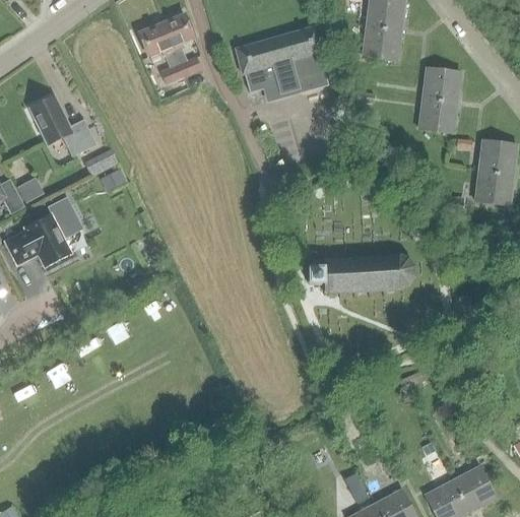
[(369,0),(366,24),(400,29),(403,0),(369,0)]
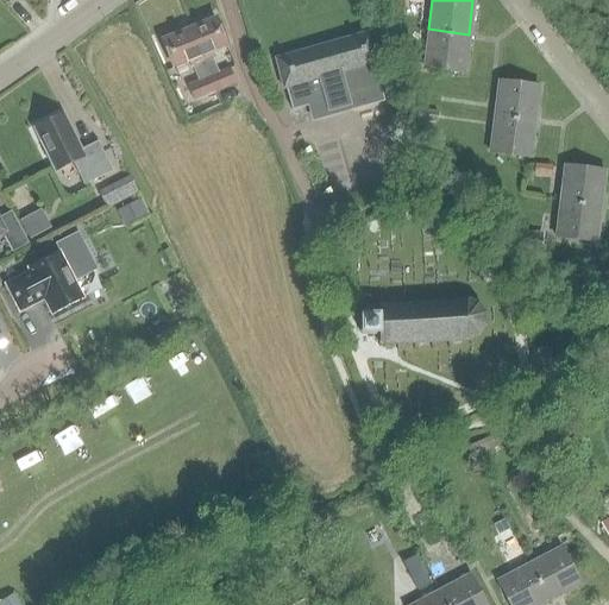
[(212,49),(226,43),(214,13),(188,25),(214,89),(236,81),(228,65),(218,70),(212,55),(214,54),(212,49)]
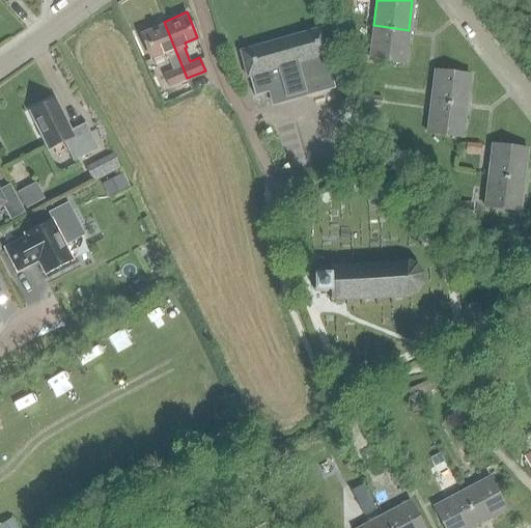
[(168,85),(187,78),(164,22),(140,31),(150,56),(164,51),(165,56),(168,55),(173,67),(163,72),(168,85)]
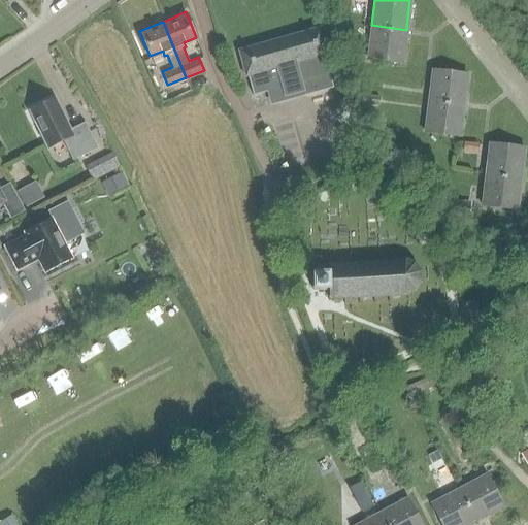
[(402,60),(406,30),(371,25),(367,56),(402,60)]
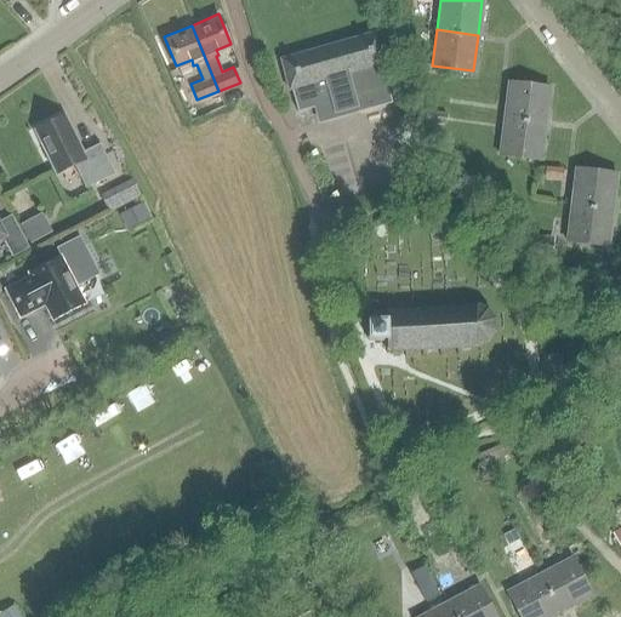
[(374,30),(280,56),(289,87),(290,86),(296,109),(334,100),(336,109),(357,103),(358,109),(392,100),(381,61),(383,61),(374,30)]
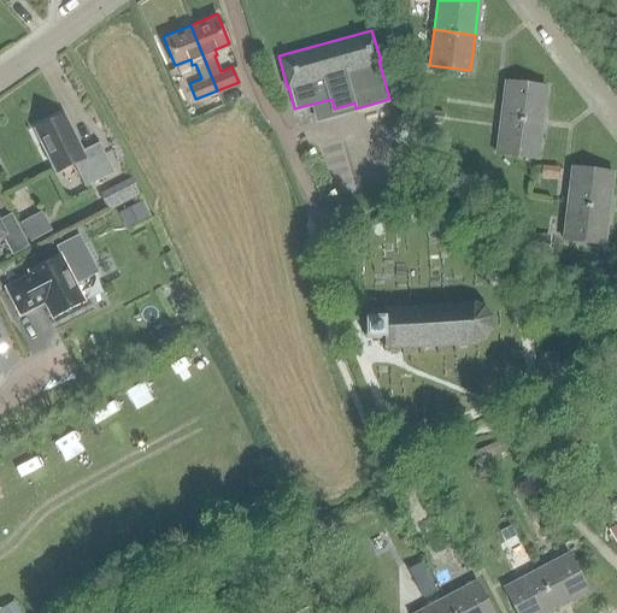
[(541,121),(546,84),(505,80),(500,115),(541,121)]
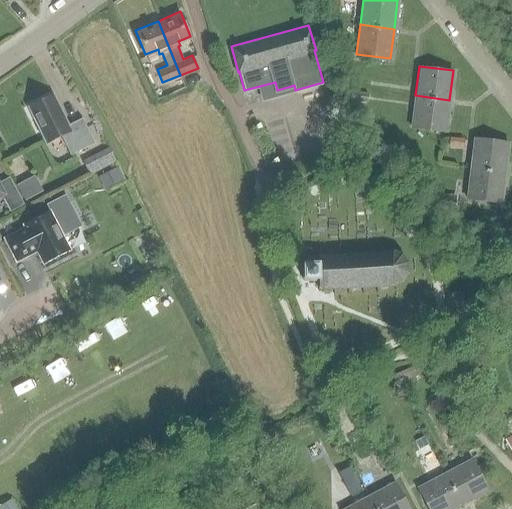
[(355,89),(354,99),(366,100),(367,90),(355,89)]
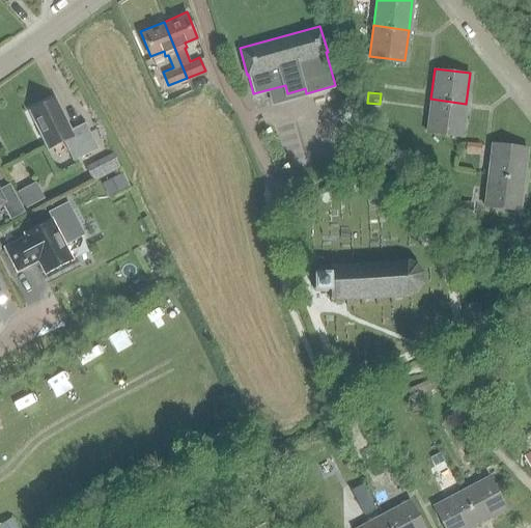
[(73,159),(98,146),(84,120),(70,129),(54,96),(29,109),(48,146),(62,139),(73,159)]
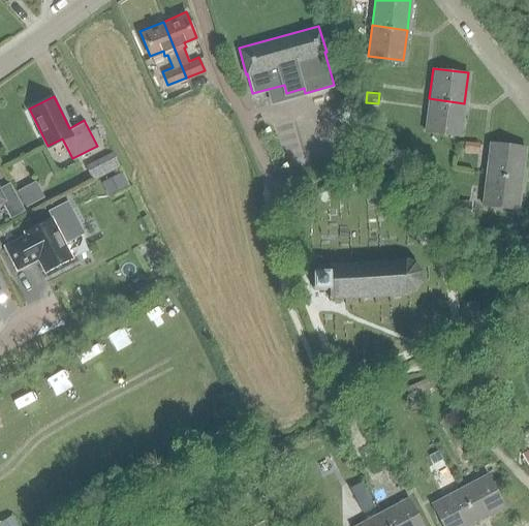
[(460,134),(464,103),(429,98),(425,129),(460,134)]
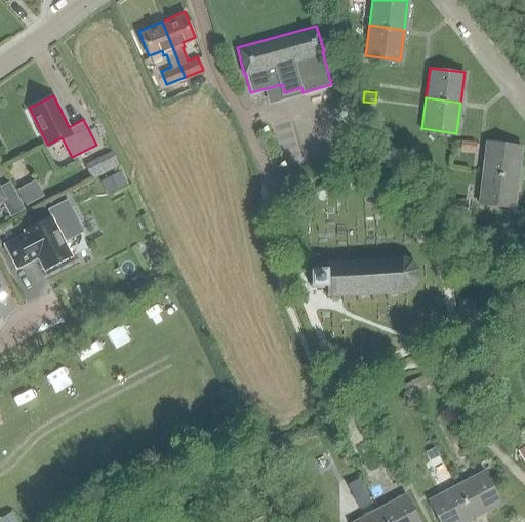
[(475,150),(476,139),(460,138),(459,148),(475,150)]
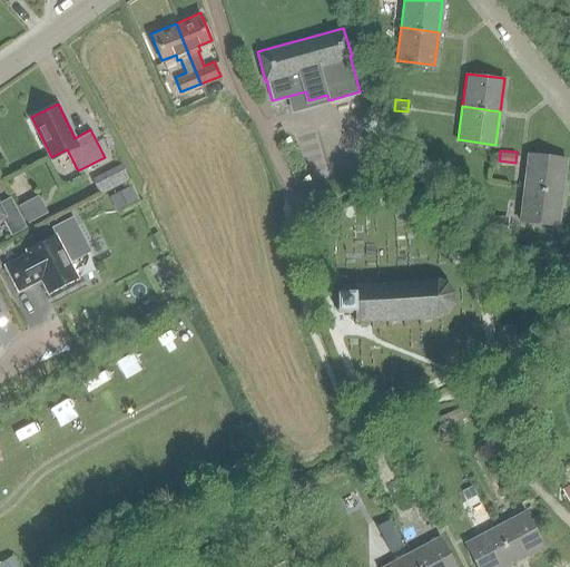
[(561,191),(566,157),(528,153),(523,186),(561,191)]
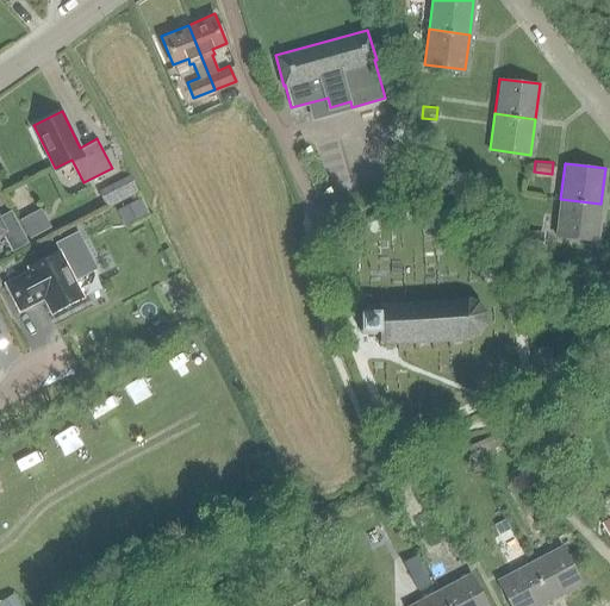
[(129,174),(109,183),(118,200),(137,189),(129,174)]
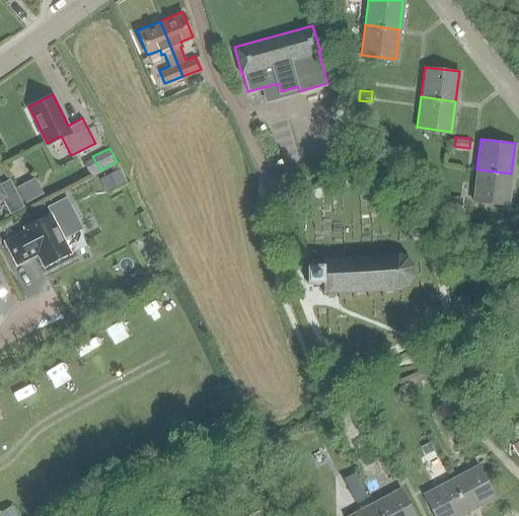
[(99,176),(105,191),(126,180),(120,166),(99,176)]
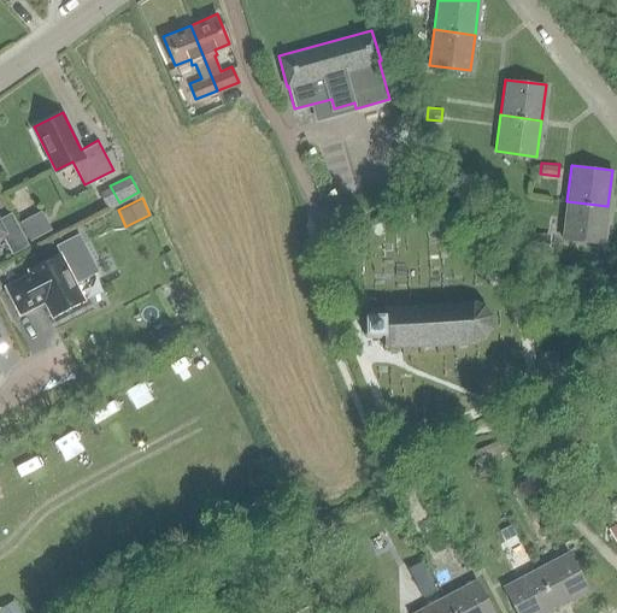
[(604,242),(607,206),(566,201),(563,237),(604,242)]
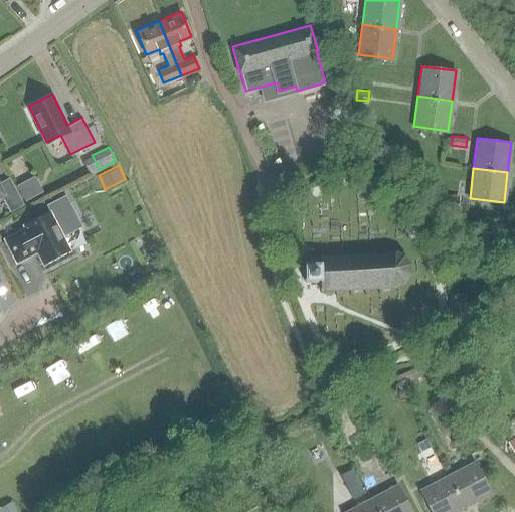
[(8,176),(0,180),(0,191),(0,192),(10,210),(23,203),(8,176)]
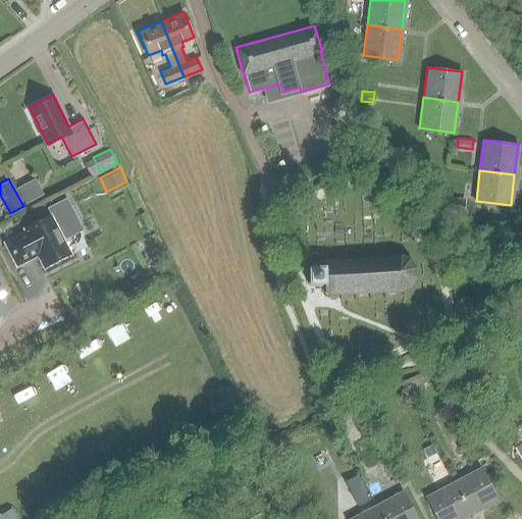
[(16,187),(24,202),(37,196),(29,179),(16,187)]
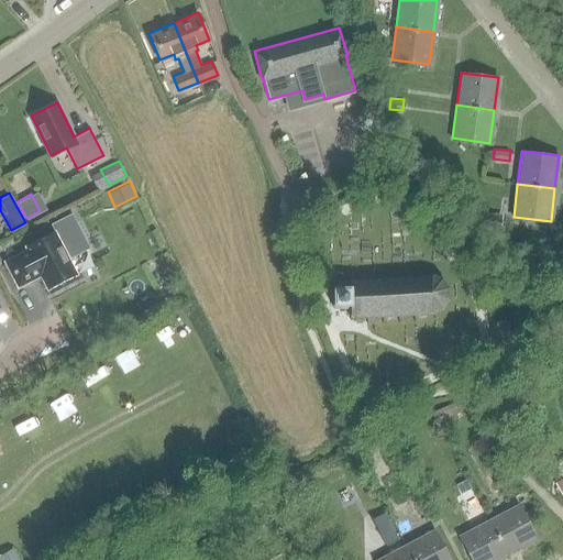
[(501,212),(485,210),(483,227),(499,229),(501,212)]
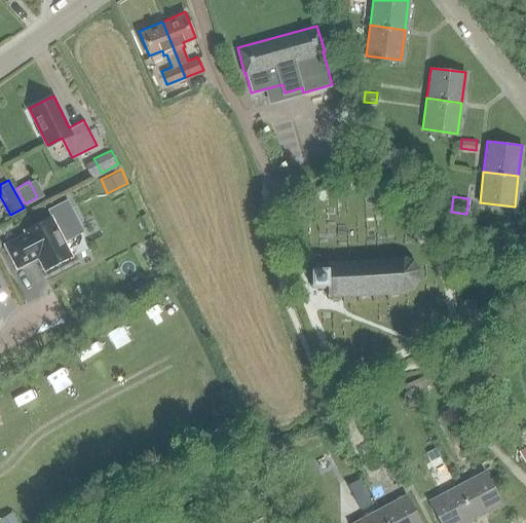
[(23,231),(2,243),(15,269),(37,258),(43,269),(72,254),(65,239),(61,232),(74,225),(66,209),(71,207),(67,198),(47,209),(50,215),(22,229),(23,231)]
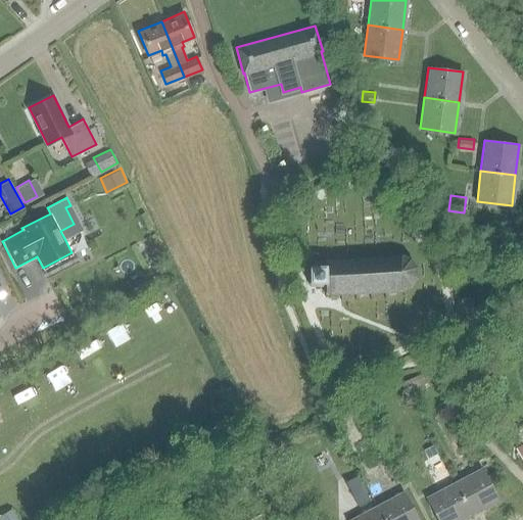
[(407,288),(410,287),(412,285),(411,284),(412,283),(415,280),(416,276),(416,273),(416,269),(414,264),(412,261),(410,258),(400,255),(324,258),(324,261),(308,262),(310,267),(310,284),(325,284),(325,291),(325,293),(340,292),(340,298),(343,298),(343,292),(354,291),(354,297),(358,297),(358,291),(369,291),(370,297),(373,297),(373,291),(384,290),(384,296),(387,296),(387,290),(397,290),(407,288)]
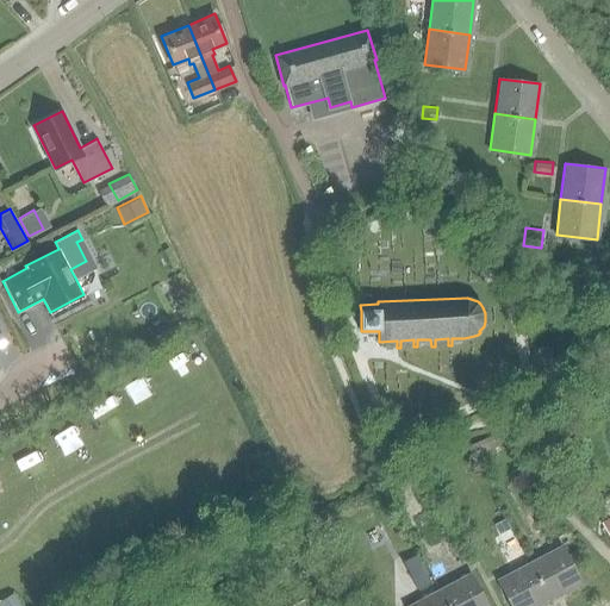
[(504,441),(498,429),(473,442),(479,453),(504,441)]
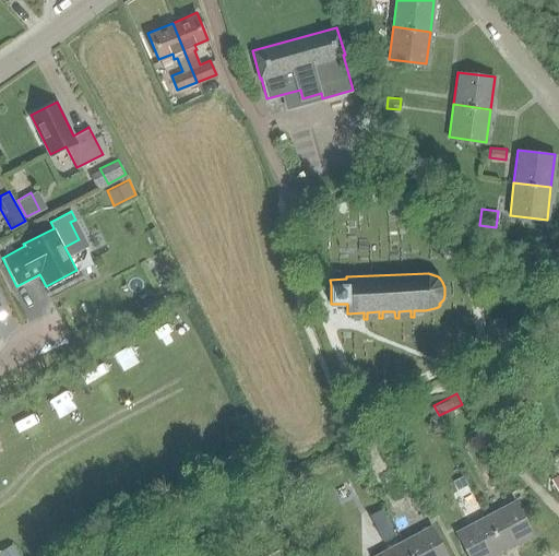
[(462,474),(452,480),(456,488),(466,483),(462,474)]
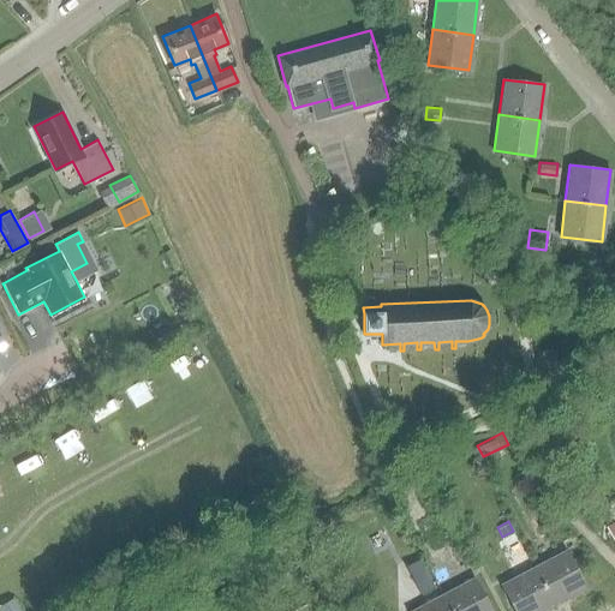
[(553,603),(585,586),(566,550),(533,567),(553,603)]
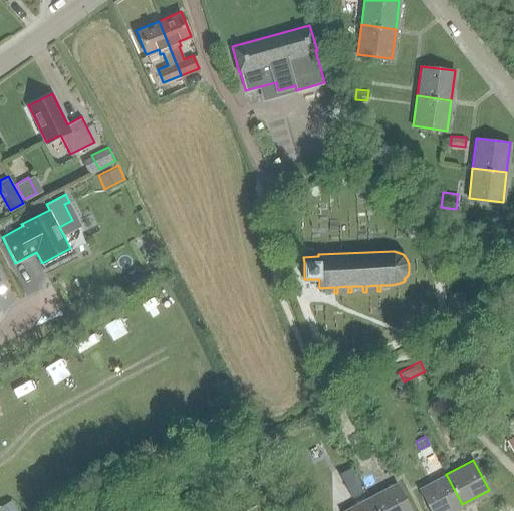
[(349,466),(339,472),(345,482),(352,478),(355,476),(349,466)]
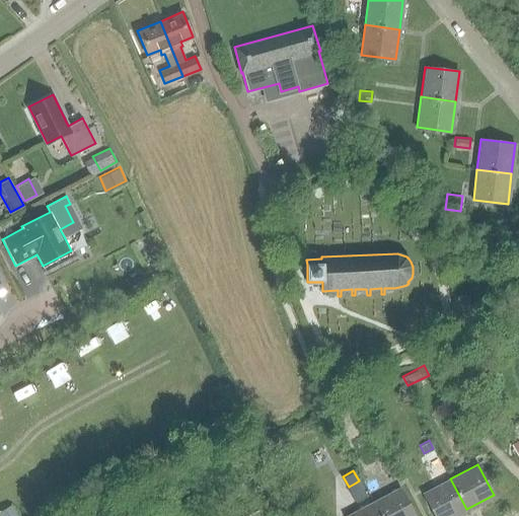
[(435,515),(453,515),(466,509),(450,478),(424,493),(435,515)]
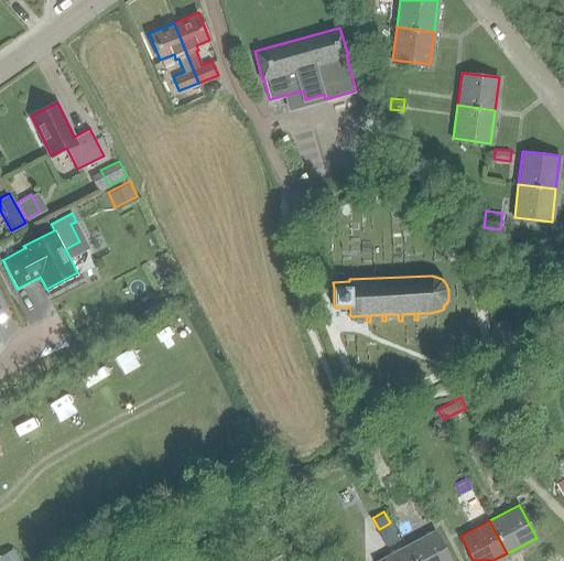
[(405,546),(413,560),(451,560),(434,530),(405,546)]
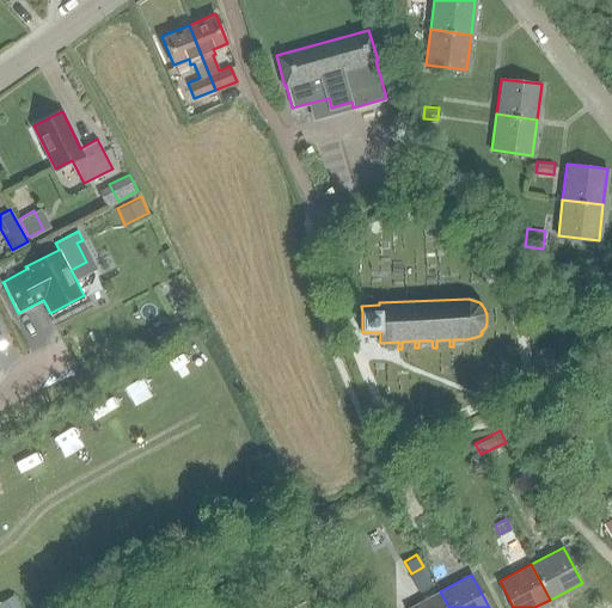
[(408,607),(448,607),(440,591),(408,607)]
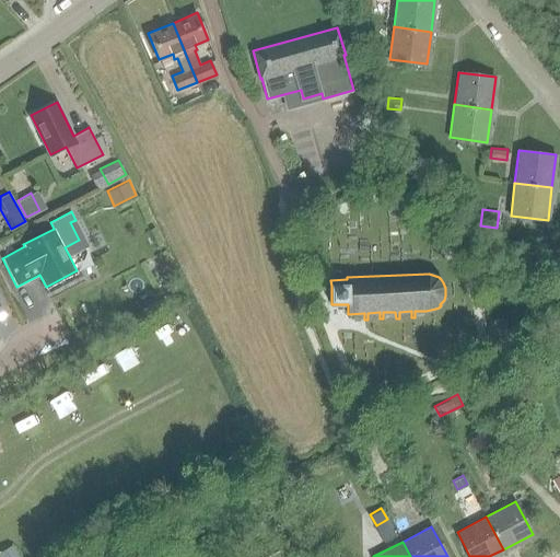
[(0,552),(2,556),(22,556),(15,544),(0,550),(0,552)]
